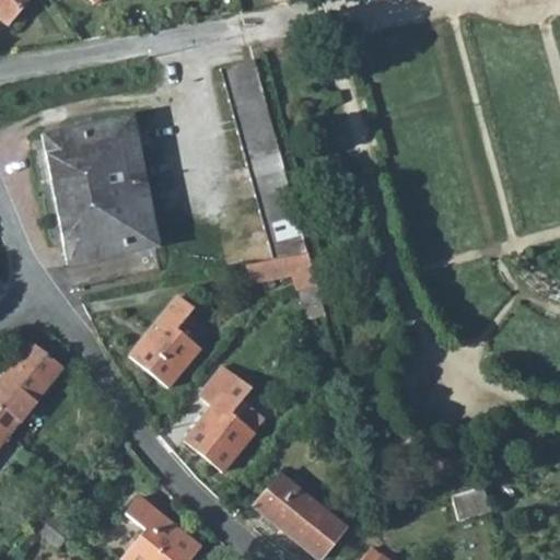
[(24,0),(0,0),(0,19),(6,23),(24,0)]
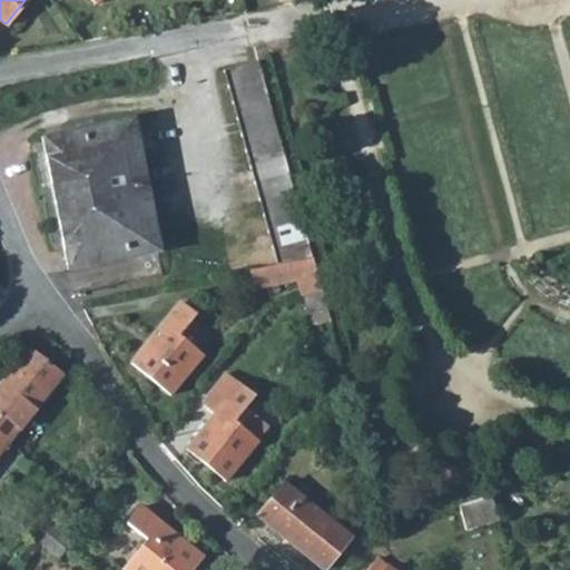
[(229,90),(264,81),(259,64),(225,71),(229,90)]
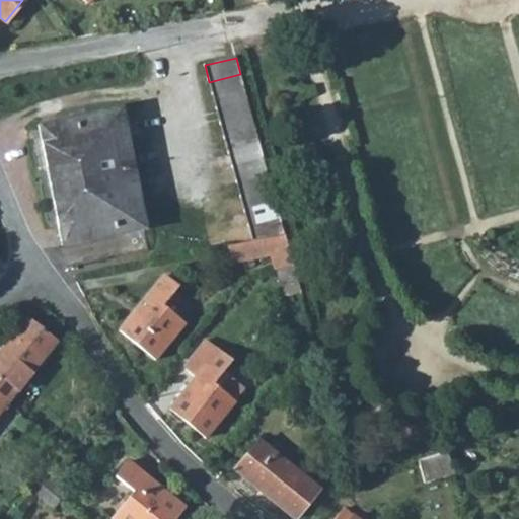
[(209,82),(213,96),(244,88),(240,74),(209,82)]
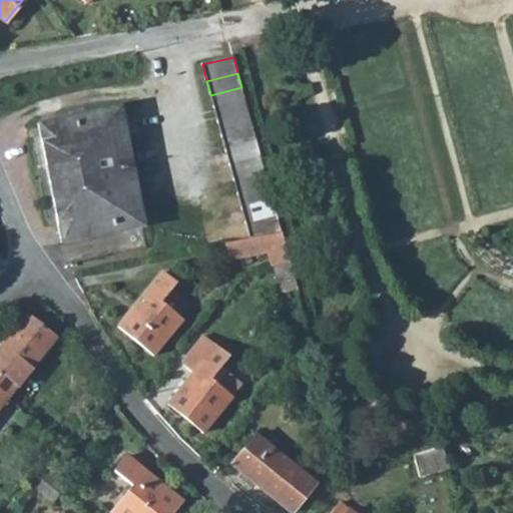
[(241,87),(210,95),(213,108),(245,101),(241,87)]
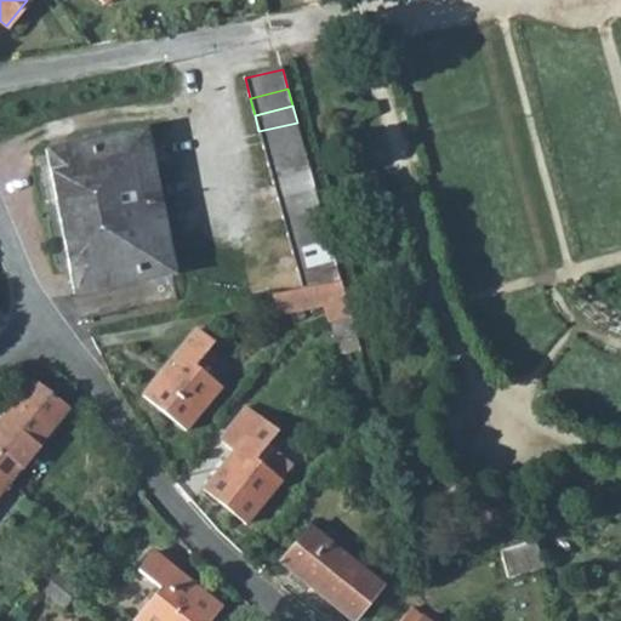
[(258,131),(263,151),(301,140),(297,123),(258,131)]
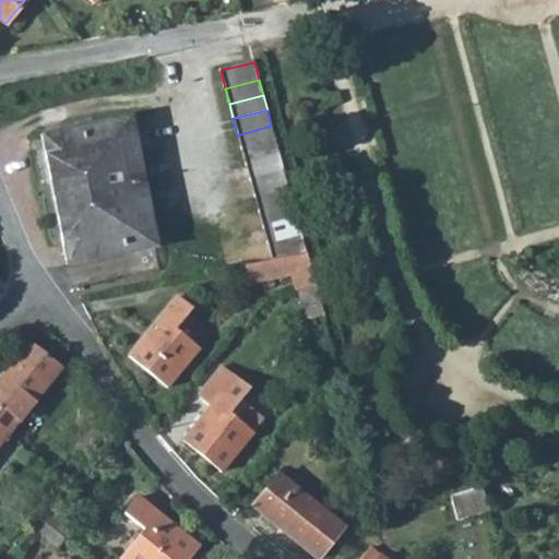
[(128,116),(39,132),(63,262),(152,247),(128,116)]
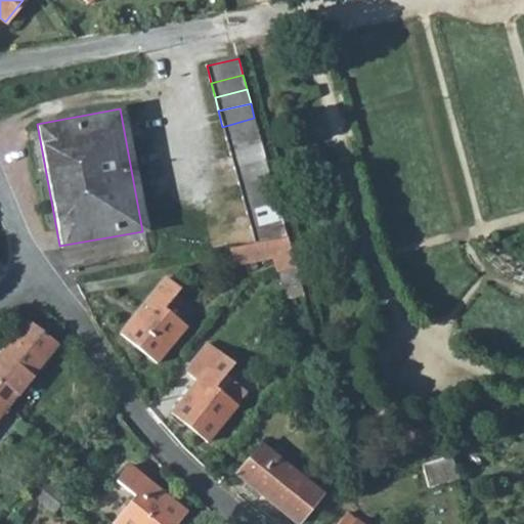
[(254,118),(222,127),(225,140),(258,133),(254,118)]
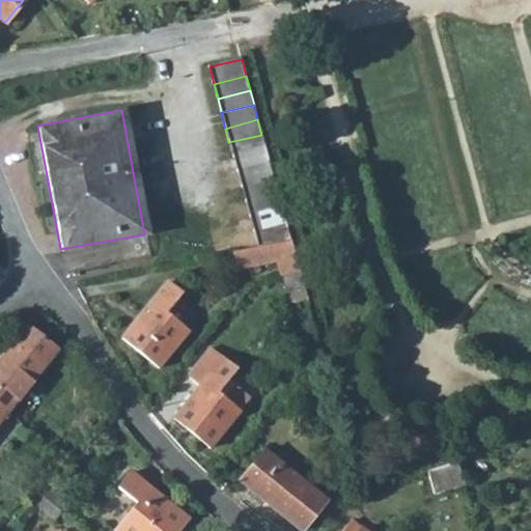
[(228,142),(232,159),(266,149),(261,135),(228,142)]
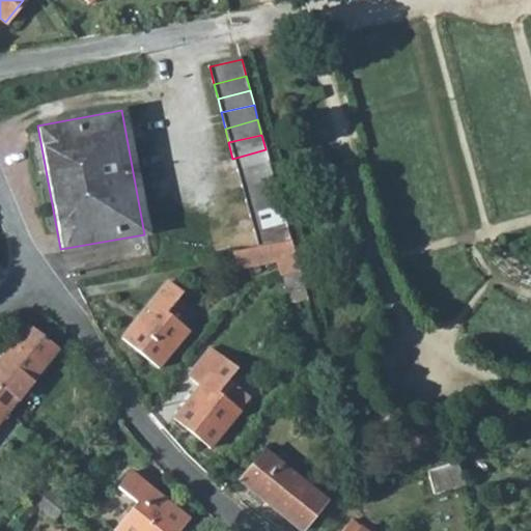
[(266,149),(232,159),(236,174),(271,166),(266,149)]
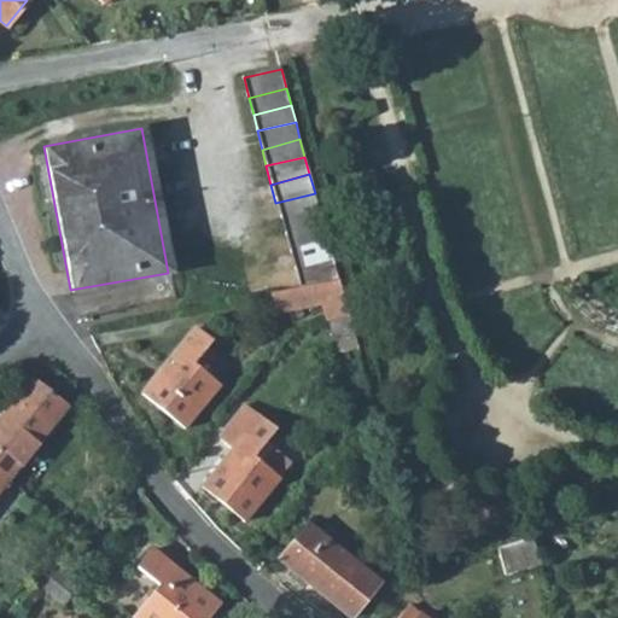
[(275,203),(280,220),(319,210),(315,193),(275,203)]
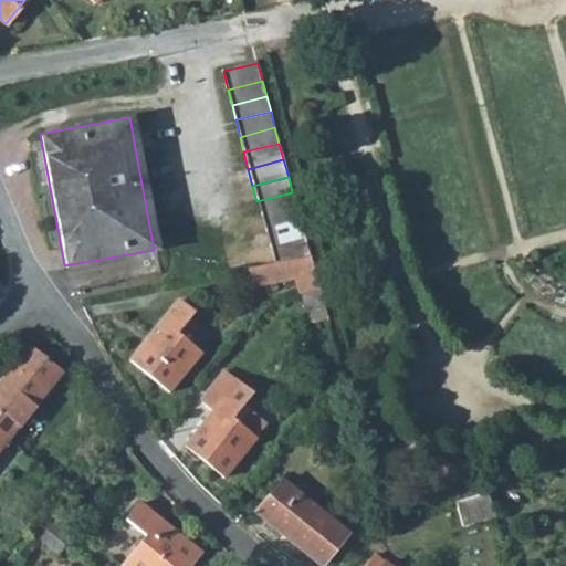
[(260,217),(297,208),(292,192),(257,201),(260,217)]
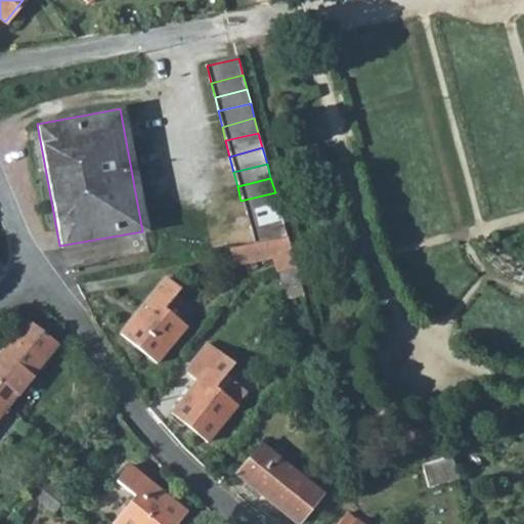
[(241,201),(245,216),(279,208),(275,192),(241,201)]
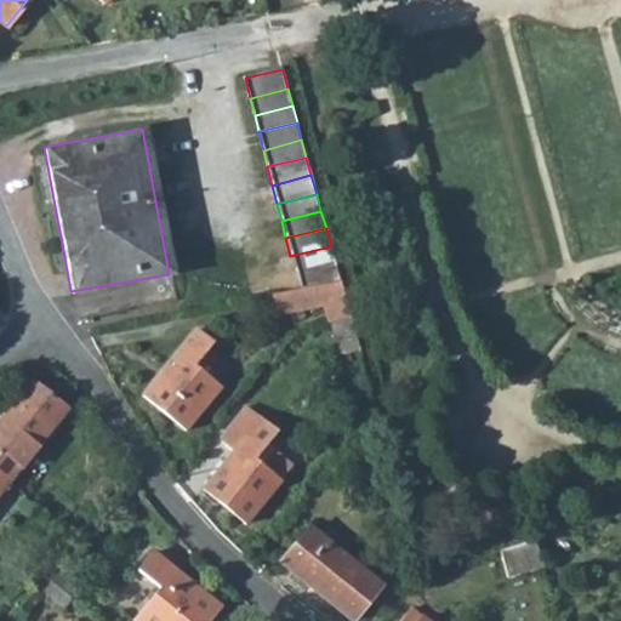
[(295,275),(336,265),(331,246),(290,256),(295,275)]
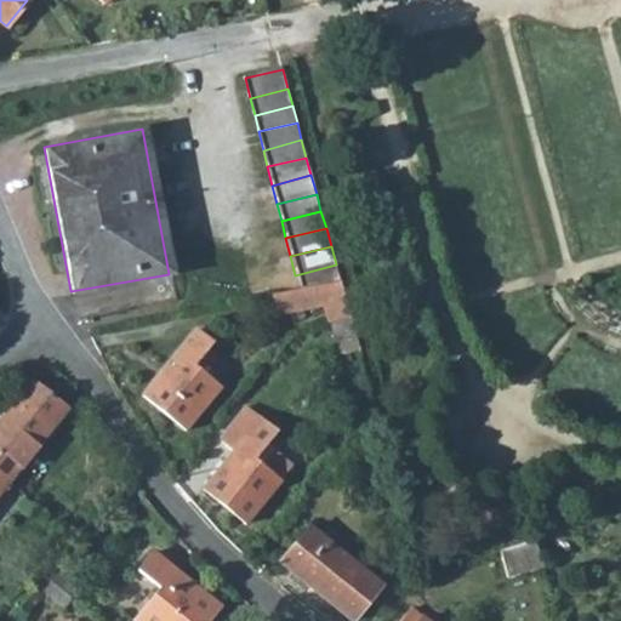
[(300,291),(341,284),(336,265),(295,275),(300,291)]
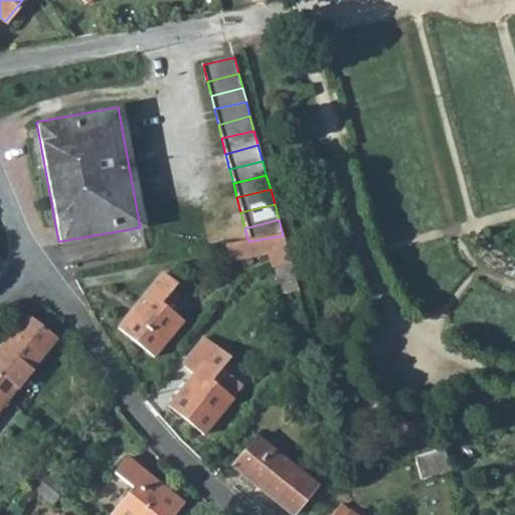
[(291,264),(283,235),(248,241),(224,245),(227,261),(268,254),(272,267),(276,267),(291,264)]
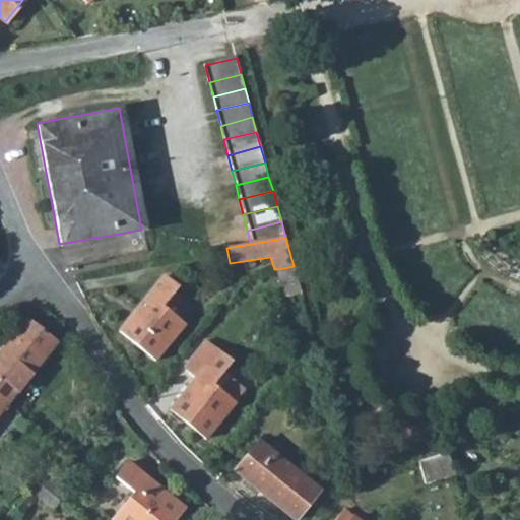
[(278,269),(282,284),(298,282),(294,266),(278,269)]
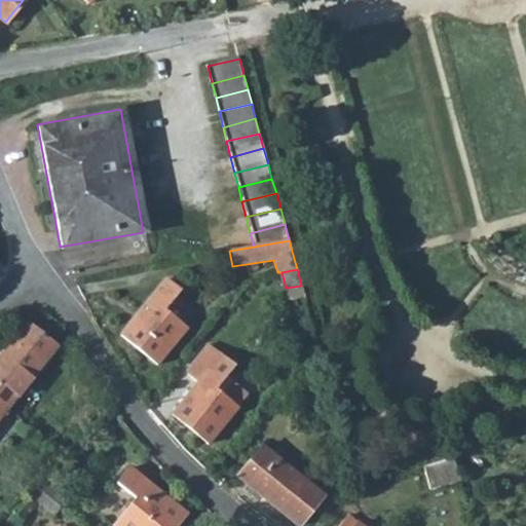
[(178,289),(163,277),(119,333),(154,361),(182,327),(160,309),(178,289)]
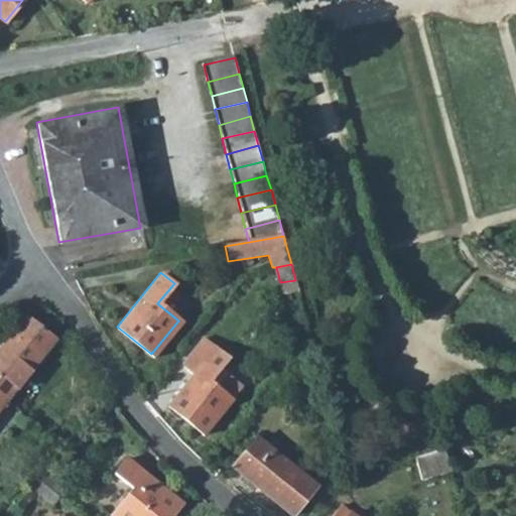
[(60,349),(26,320),(0,352),(0,397),(11,407),(60,349)]
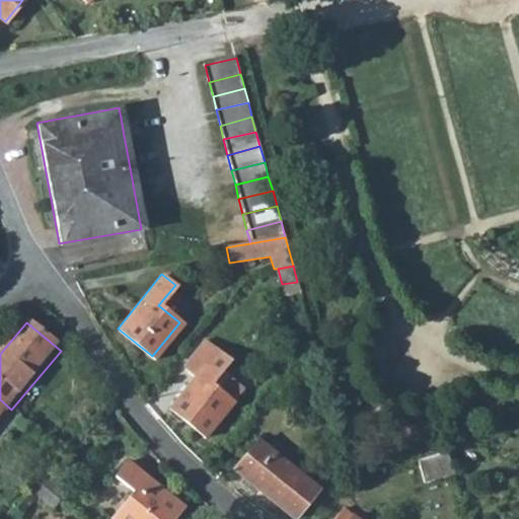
[(232,359),(207,338),(187,362),(199,372),(171,408),(206,436),(244,388),(224,370),(232,359)]
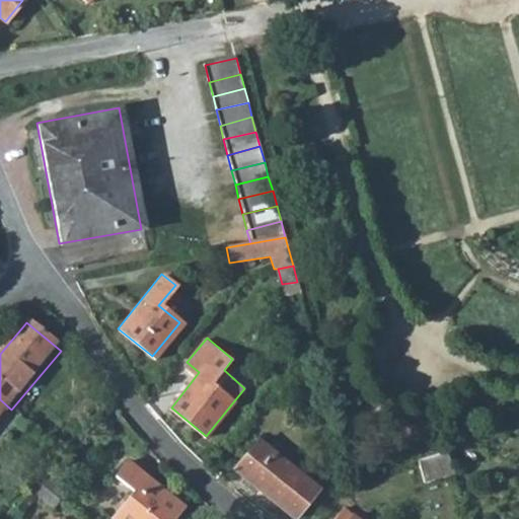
[(0,422),(11,410),(0,399),(0,422)]
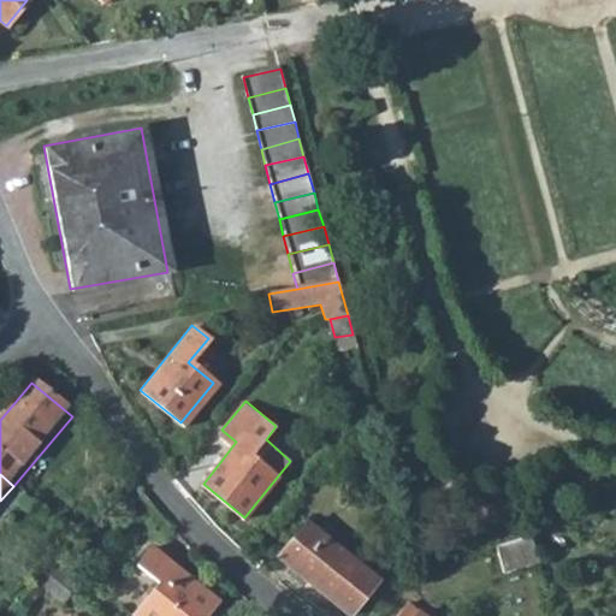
[(378,579),(304,520),(277,555),(349,614),(378,579)]
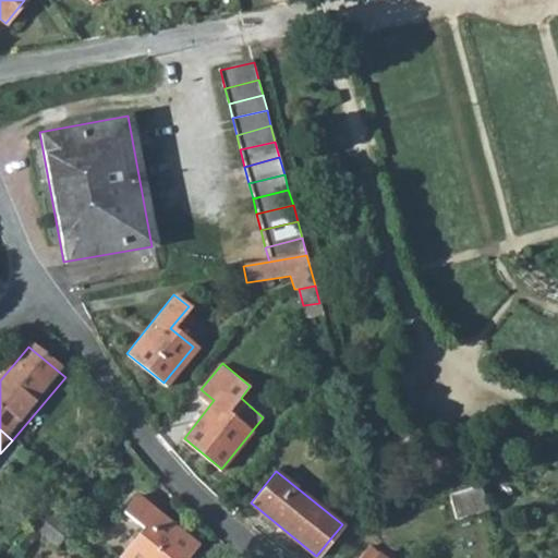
[(482,485),(462,490),(474,511),(486,508),(482,485)]
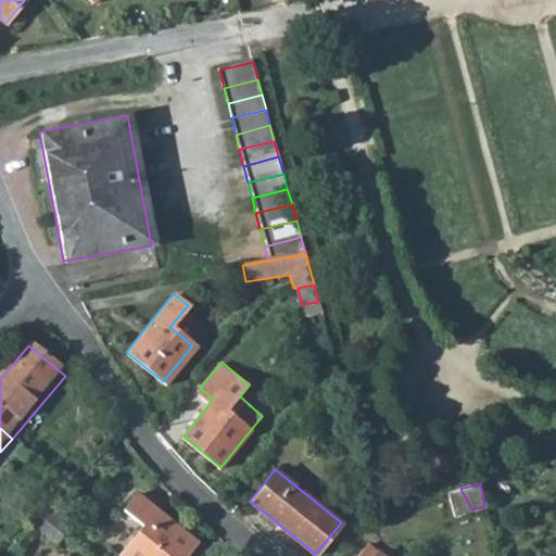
[(445,493),(452,515),(472,509),(460,489),(445,493)]
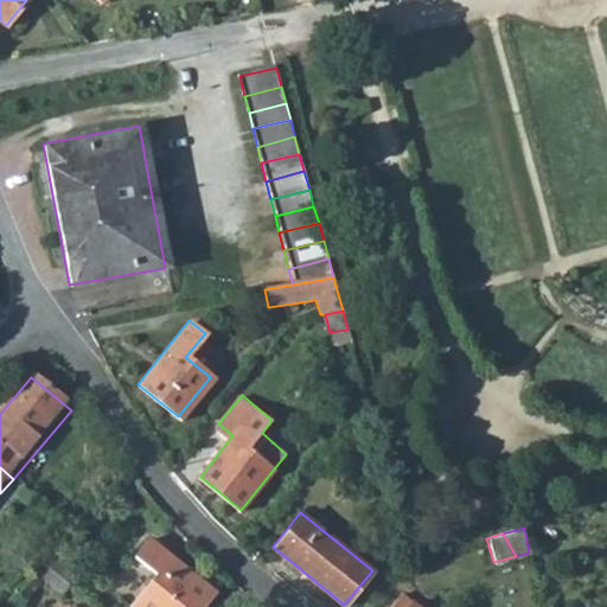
[(134,556),(157,575),(131,605),(132,606),(200,606),(213,593),(149,538),(134,556)]
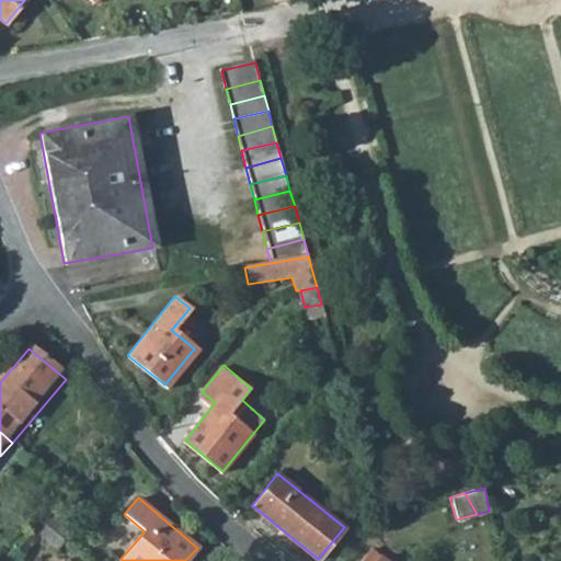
[(58,535),(71,519),(53,505),(41,519),(58,535)]
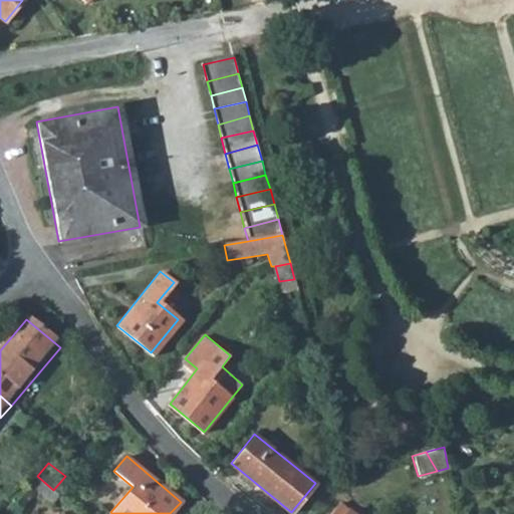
[(28,486),(44,500),(53,490),(37,476),(28,486)]
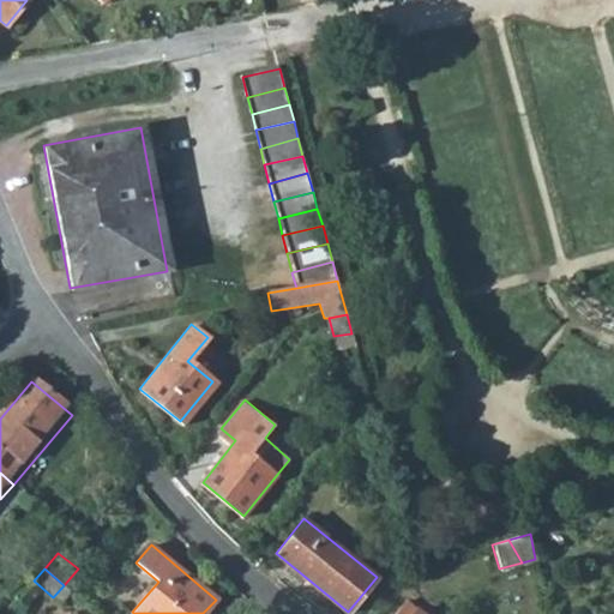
[(422,613),(404,600),(391,613),(422,613)]
